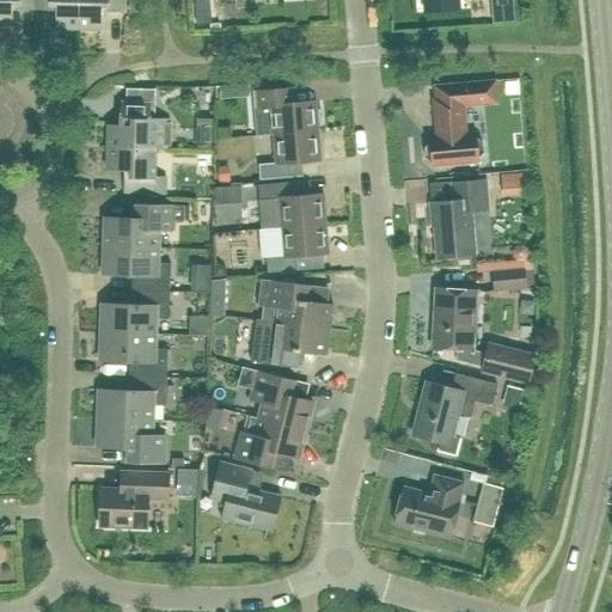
[(0,0),(0,28),(12,28),(12,10),(34,11),(34,0),(0,0)]
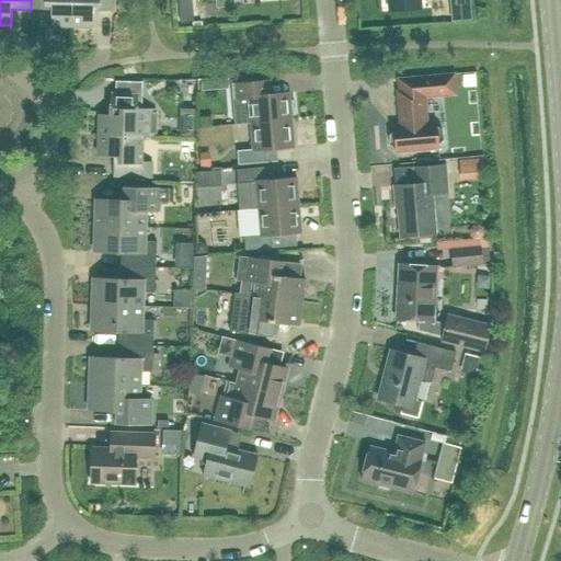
[(50,26),(71,27),(71,0),(31,0),(31,10),(50,10),(50,26)]
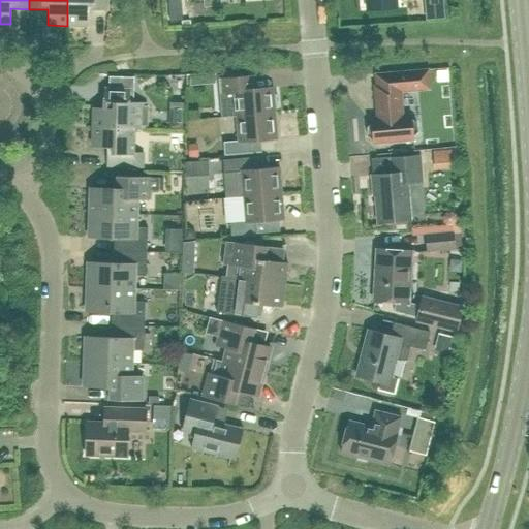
[(106,0),(67,0),(67,26),(87,26),(88,10),(106,10),(106,0)]
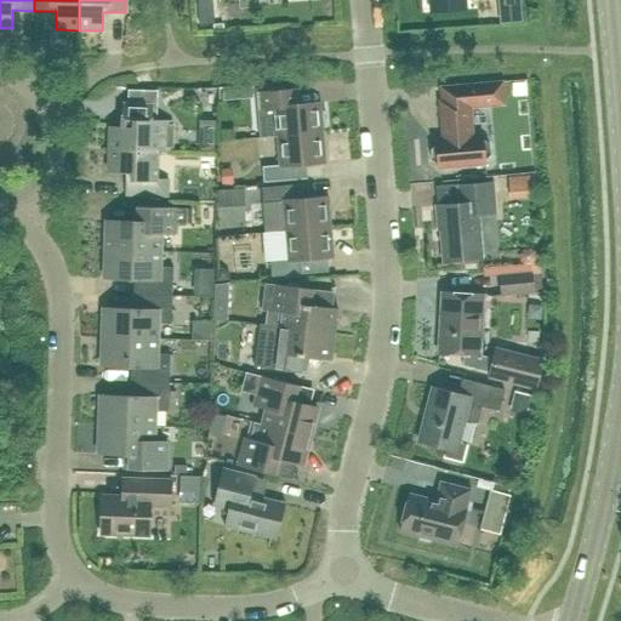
[(431,0),(433,11),(463,9),(462,0),(431,0)]
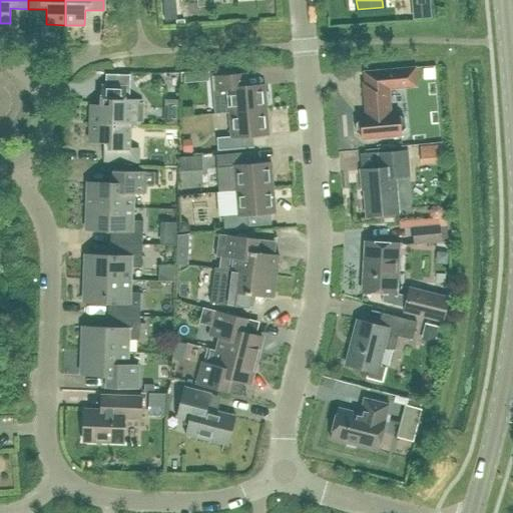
[(391,112),(389,84),(417,82),(415,68),(364,72),(365,83),(363,83),(365,114),(360,114),(360,118),(356,123),(357,132),(362,136),(362,140),(401,136),(400,133),(405,128),(404,119),(399,115),(399,111),(391,112)]
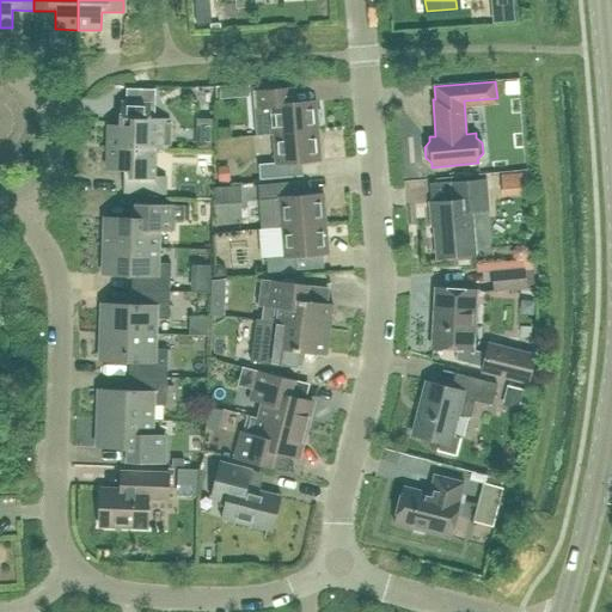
[(518,81),(505,83),(506,96),(519,95),(518,81)]
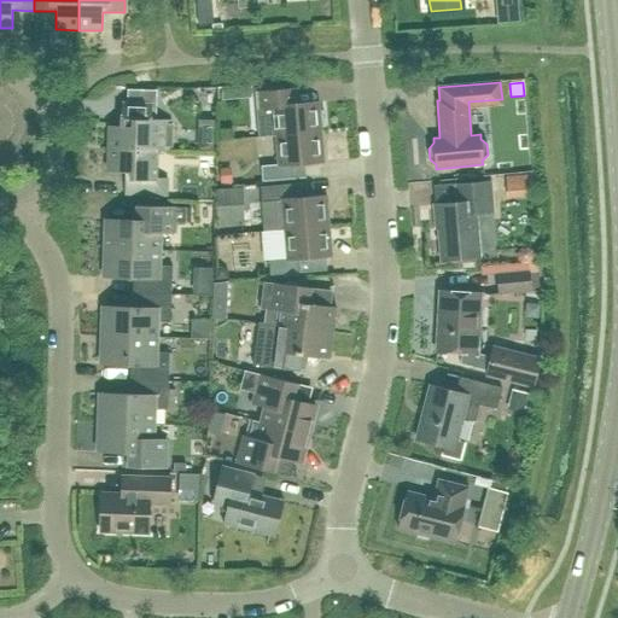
[(321,133),(321,127),(325,127),(324,111),(320,112),(319,103),(285,105),(284,91),(255,93),(256,109),(257,109),(260,136),(258,136),(258,138),(275,136),(321,133)]
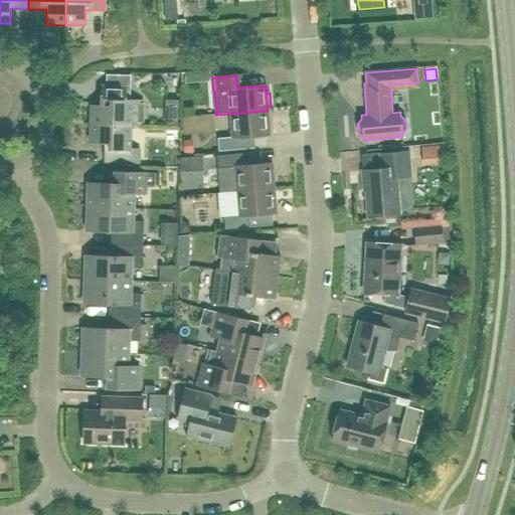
[(132,89),(107,88),(106,106),(91,106),(90,125),(131,126),(143,126),(144,100),(132,100),(132,89)]
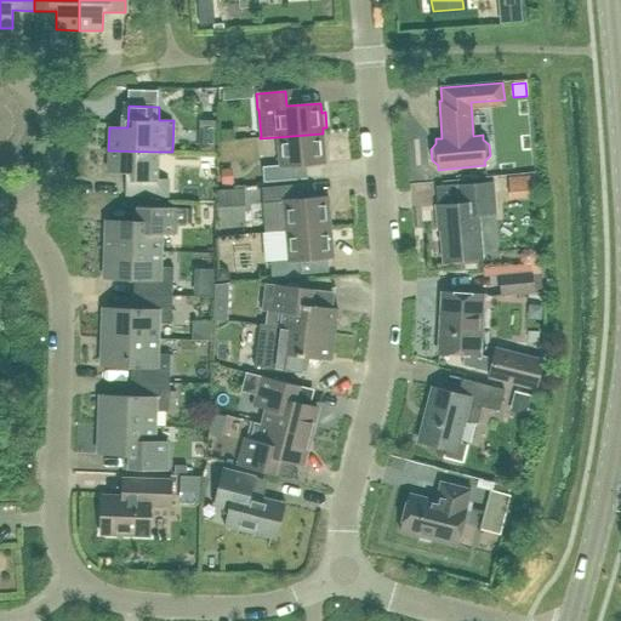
[(323,134),(277,137),(279,165),(262,167),(263,183),(292,181),(291,166),(325,163),(323,134)]
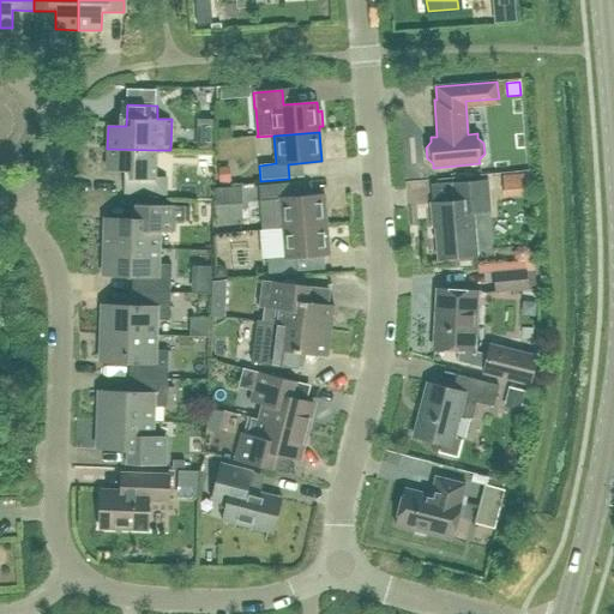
[(156,150),(107,149),(107,172),(125,172),(124,193),(167,196),(167,178),(155,176),(156,150)]
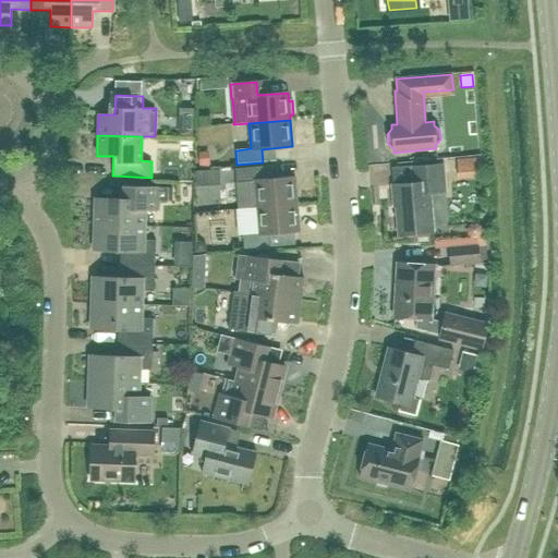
[(208,152),(198,153),(199,166),(209,166),(208,152)]
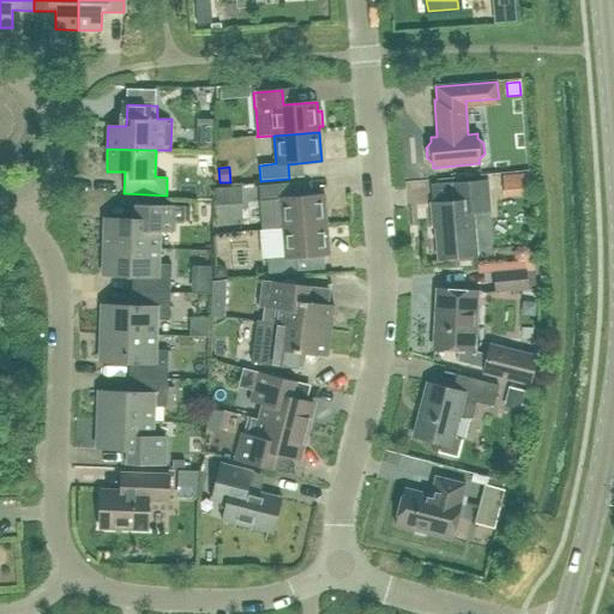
[(530,173),(501,174),(503,197),(524,196),(524,186),(530,186),(530,173)]
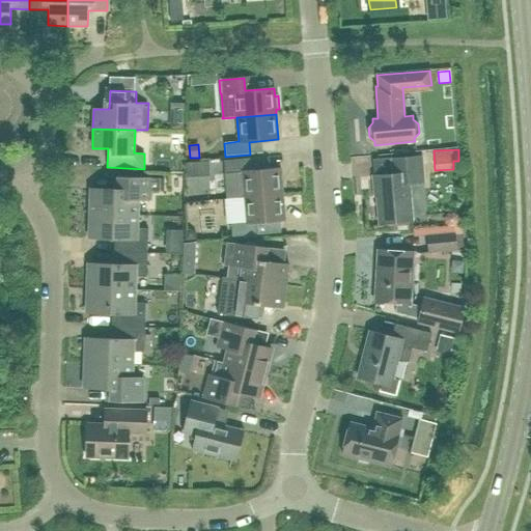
[(410,184),(423,183),(421,157),(392,159),(394,174),(372,176),(374,197),(376,197),(379,223),(413,221),(410,184)]
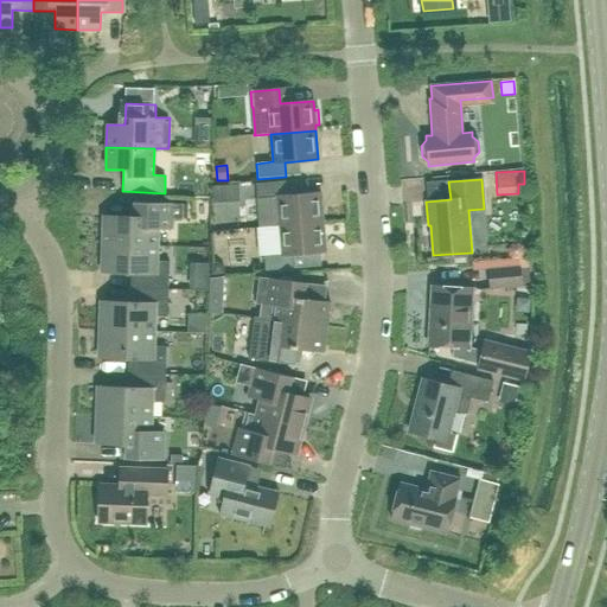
[(279,227),(324,222),(320,193),(287,196),(286,181),(255,184),(259,228),(279,225),(279,227)]
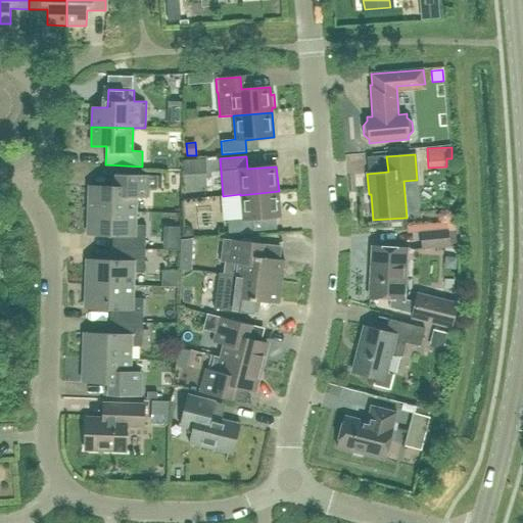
[(89,210),(135,210),(135,197),(147,197),(147,188),(156,188),(157,176),(114,175),(113,187),(89,186),(89,210)]
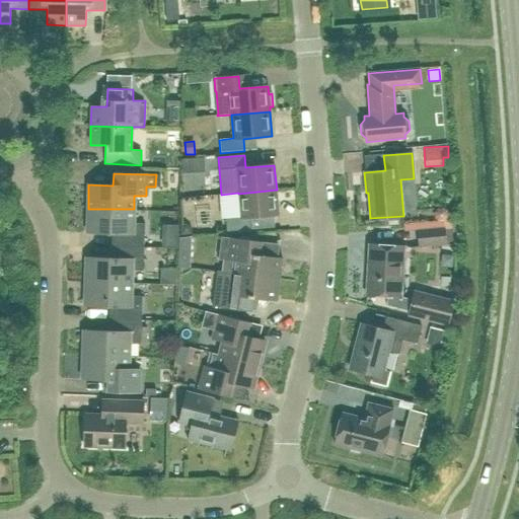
[(277,190),(238,194),(240,217),(226,218),(227,231),(251,229),(250,217),(279,215),(277,190)]
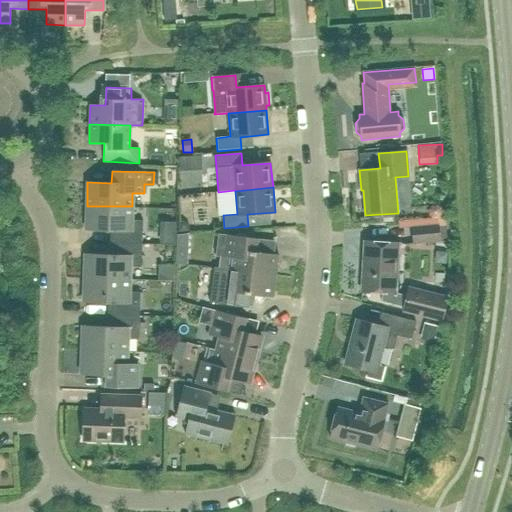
[(399,190),(399,204),(411,204),(411,190),(399,190)]
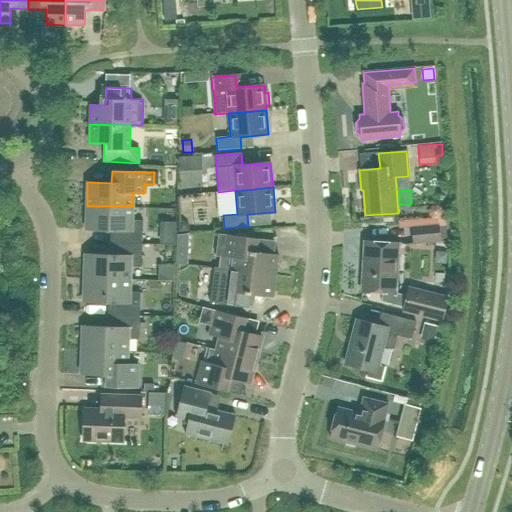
[(429,208),(428,213),(430,218),(436,219),(441,217),(442,211),(440,207),(434,205),(429,208)]
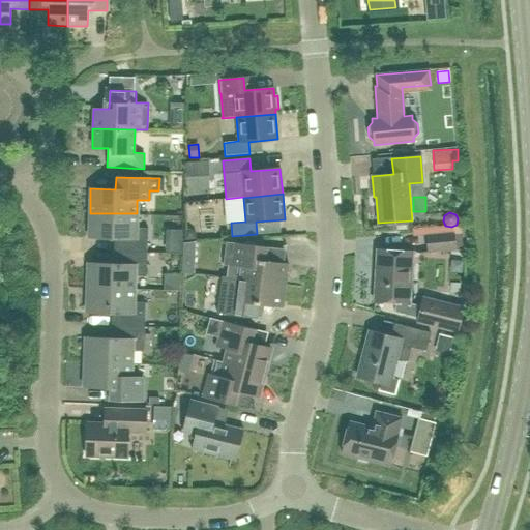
[(137,213),(90,213),(89,238),(114,239),(114,252),(147,253),(148,229),(137,228),(137,213)]
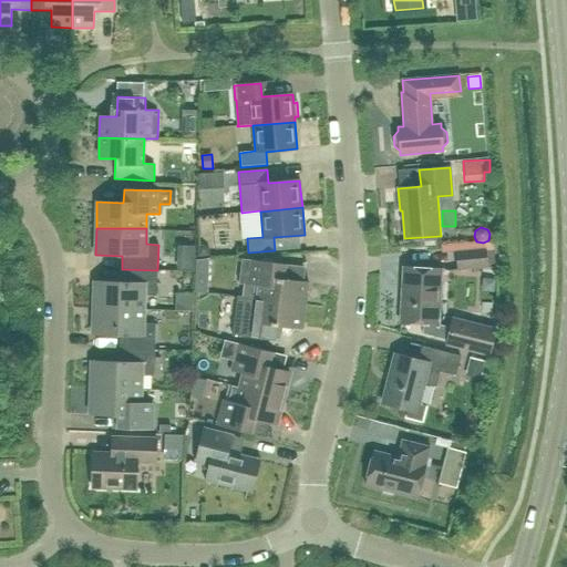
[(204,245),(196,245),(197,257),(209,256),(209,249),(204,245)]
